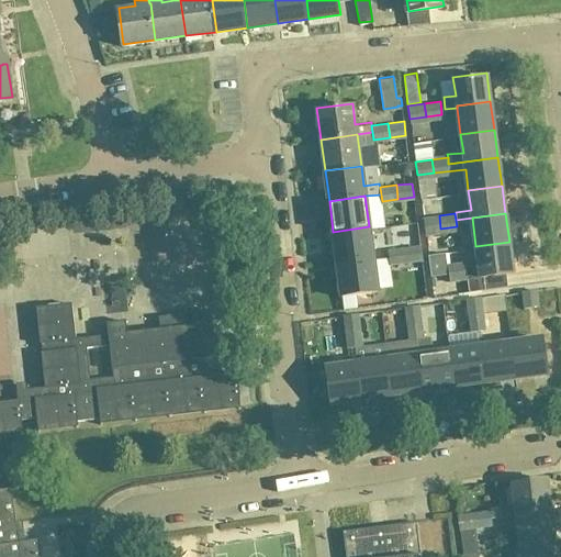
[(425,231),(440,229),(439,215),(423,218),(425,231)]
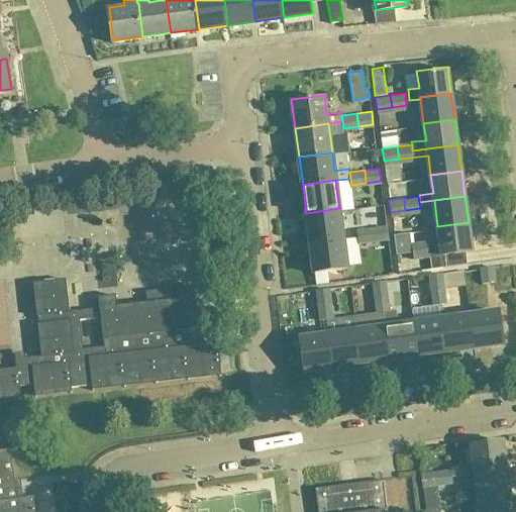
[(306,213),(310,241),(343,236),(339,208),(306,213)]
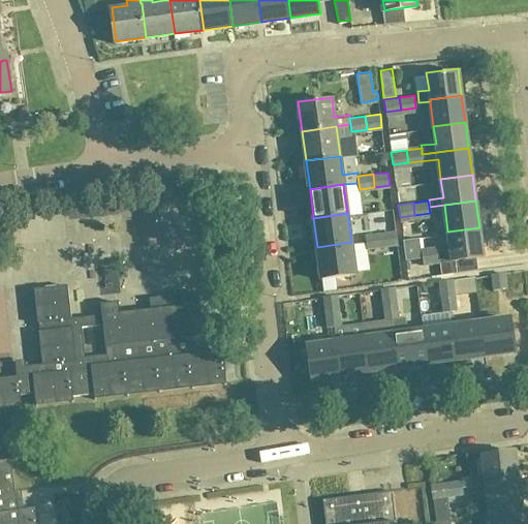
[(11,227),(0,229),(0,244),(14,243),(11,227)]
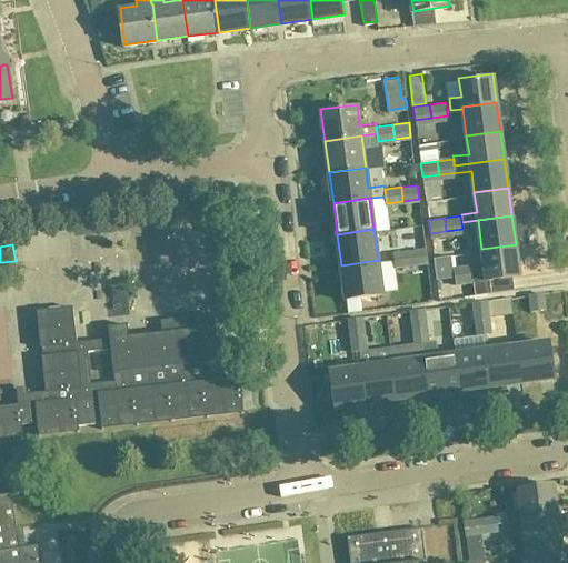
[(511,274),(519,273),(516,244),(481,249),(484,268),(471,269),(470,262),(451,265),(454,275),(455,283),(472,281),(475,293),(514,288),(511,274)]
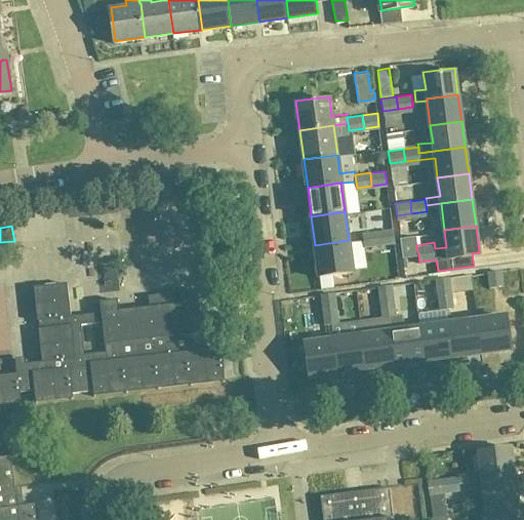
[(379,243),(394,241),(393,229),(377,231),(379,243)]
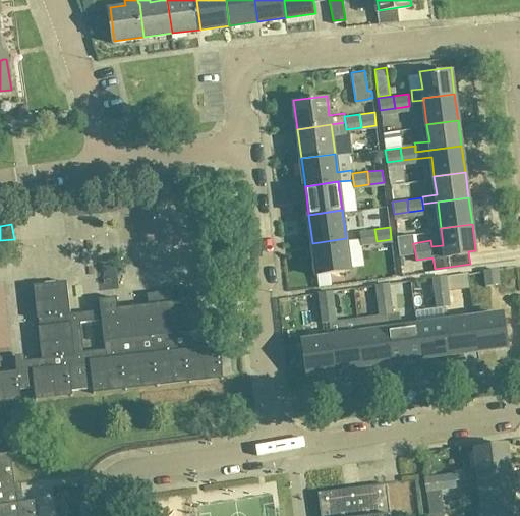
[(361,243),(377,241),(374,229),(359,230),(361,243)]
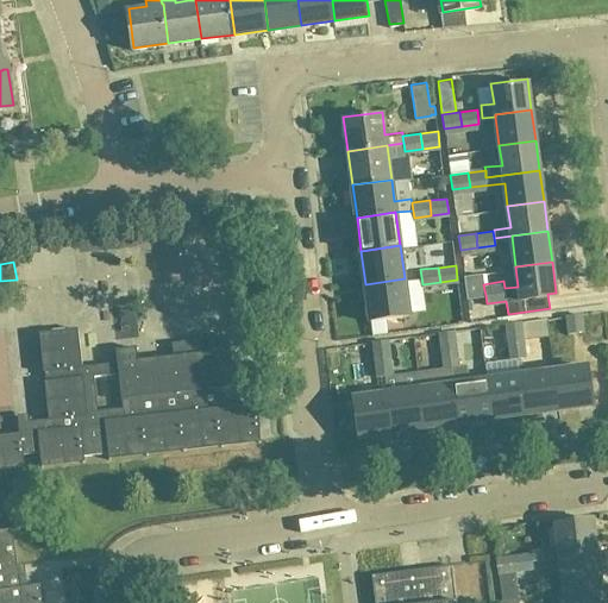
[(467,297),(486,295),(483,284),(482,272),(464,275),(467,297)]
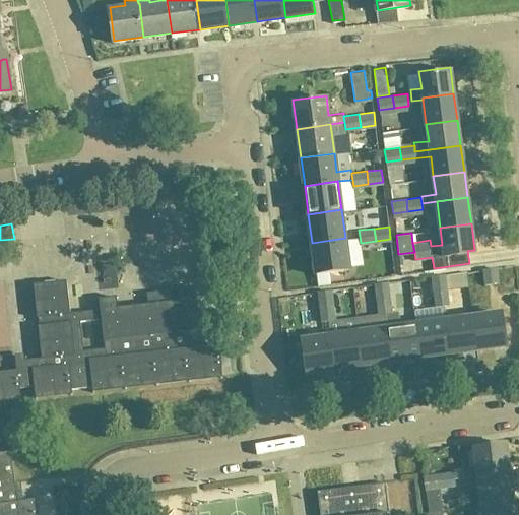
[(345,238),(312,243),(316,272),(349,267),(345,238)]
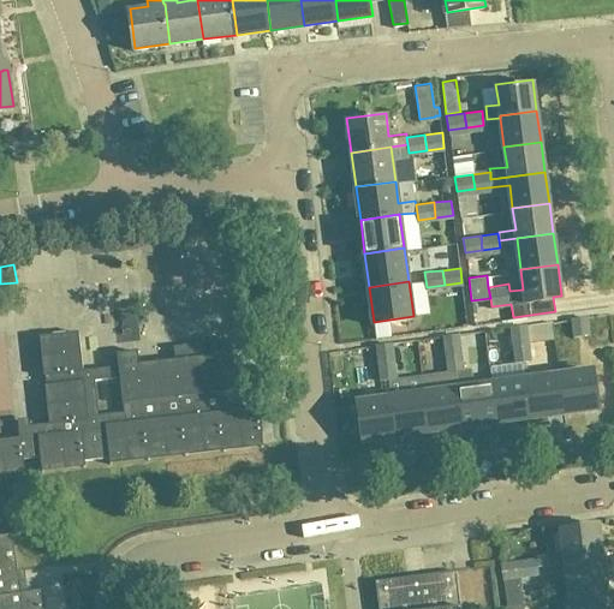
[(433,290),(416,291),(418,309),(434,308),(433,290)]
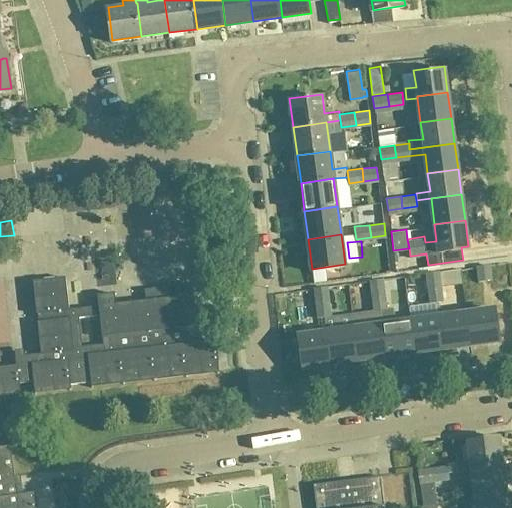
[(492,277),(490,262),(475,264),(477,280),(492,277)]
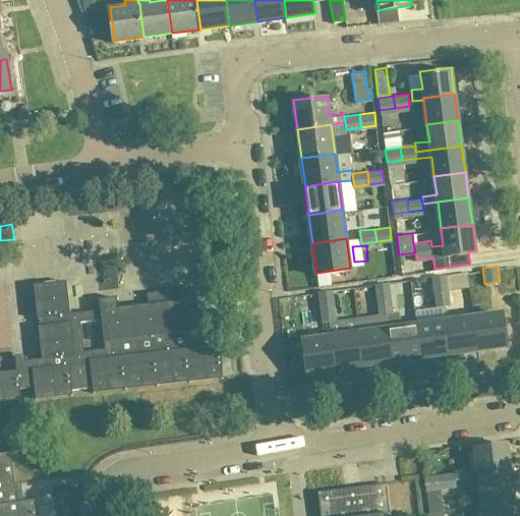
[(445,273),(432,275),(435,290),(447,288),(445,273)]
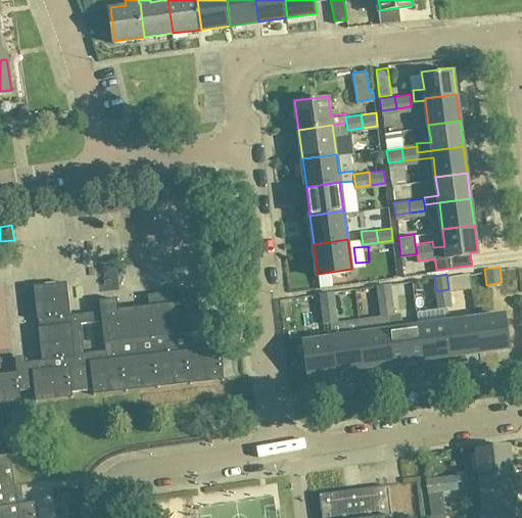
[(34,283),(43,357),(16,360),(17,370),(0,371),(0,517),(34,517),(32,501),(15,503),(9,452),(0,453),(0,404),(20,402),(19,389),(35,387),(36,399),(73,395),(72,390),(93,387),(93,392),(223,378),(219,344),(203,346),(195,285),(147,291),(148,301),(119,305),(116,295),(99,297),(100,308),(69,311),(65,279),(34,283)]
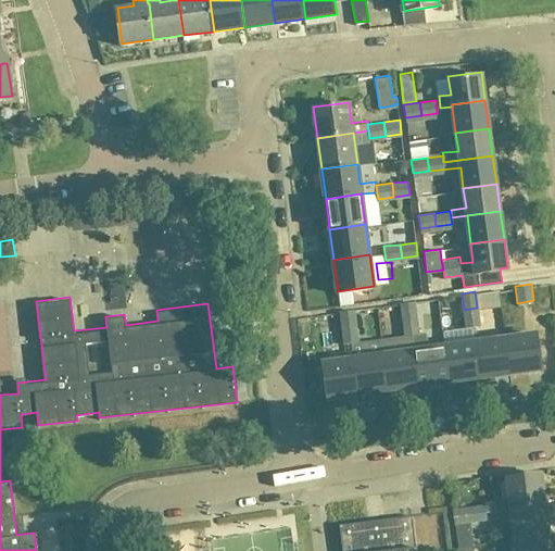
[(401,302),(403,318),(416,316),(414,300),(401,302)]
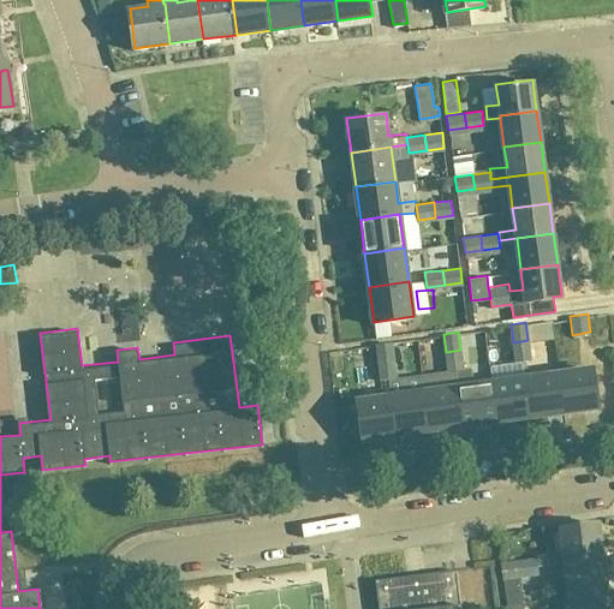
[(528,340),(513,342),(516,359),(523,358),(530,358),(528,341),(528,340)]
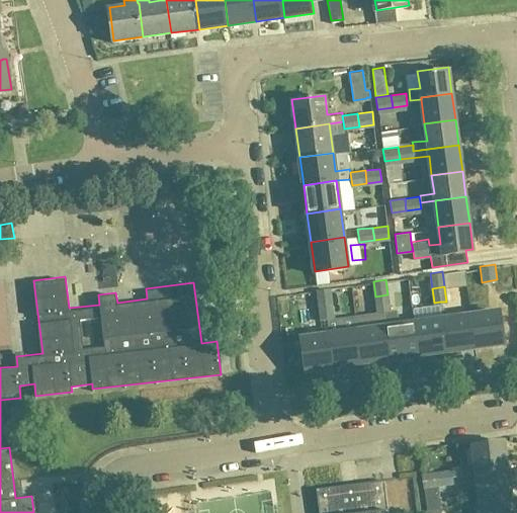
[(317,289),(319,304),(331,303),(329,287),(317,289)]
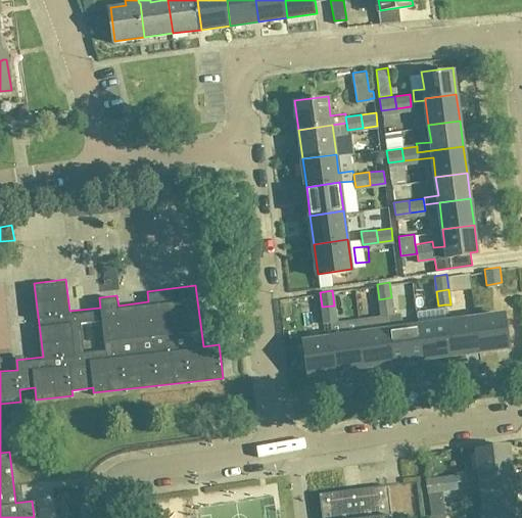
[(393,312),(391,297),(379,299),(381,314),(393,312)]
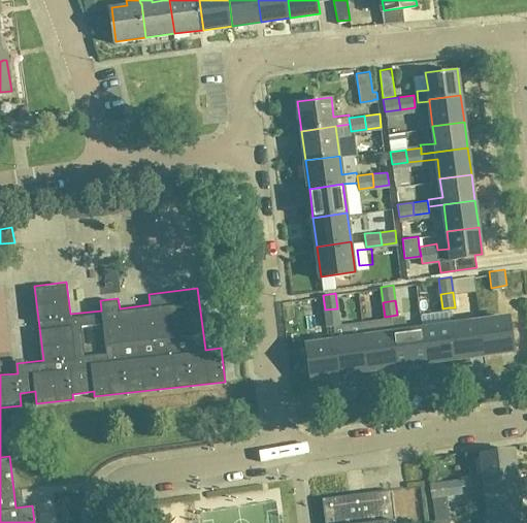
[(339,323),(337,308),(325,309),(327,325),(339,323)]
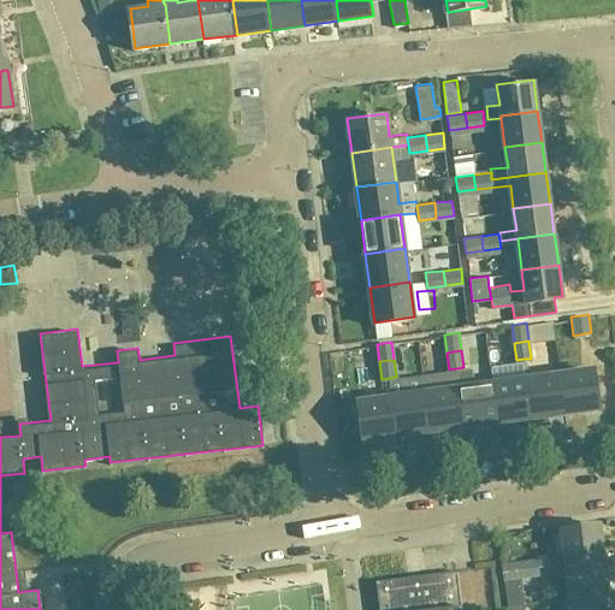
[(593,367),(560,372),(565,412),(599,407),(593,367)]
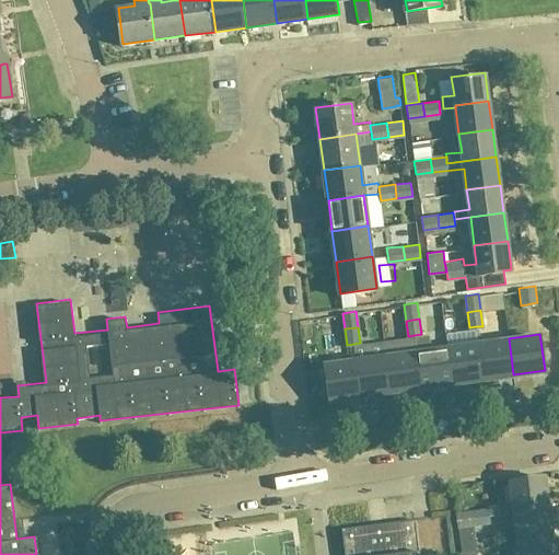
[(509,338),(478,343),(482,379),(513,374),(509,338)]
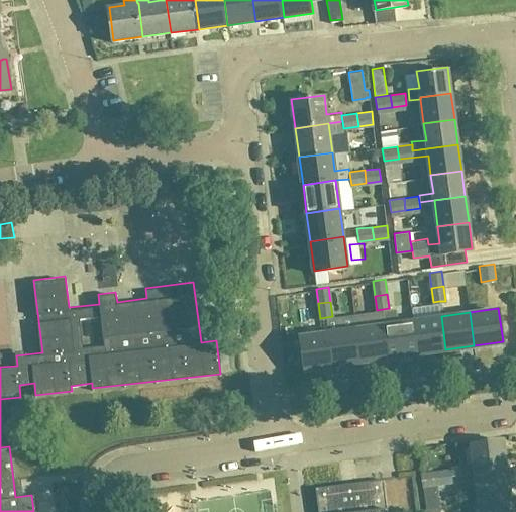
[(441,316),(413,320),(417,353),(445,349),(441,316)]
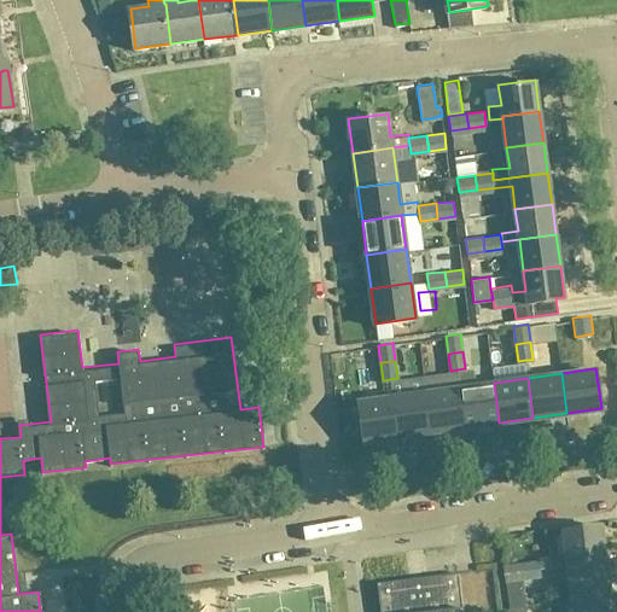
[(494,383),(460,388),(465,427),(499,423),(494,383)]
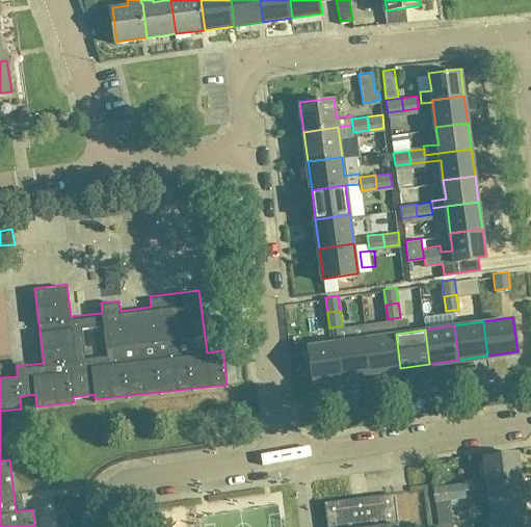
[(396,334),(367,338),(371,372),(400,368),(396,334)]
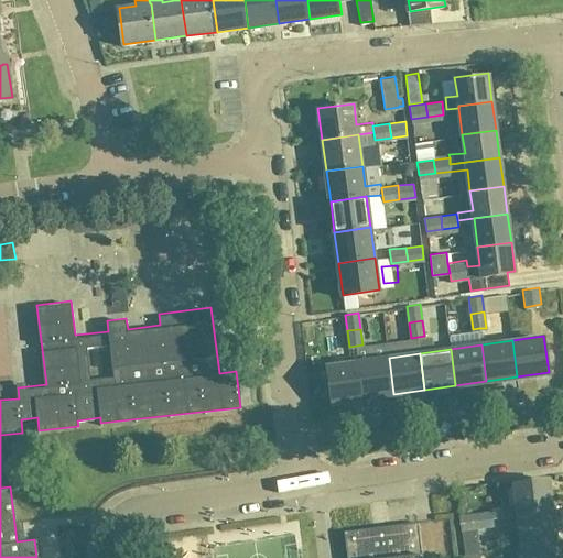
[(389,358),(358,362),(363,398),(393,394),(389,358)]
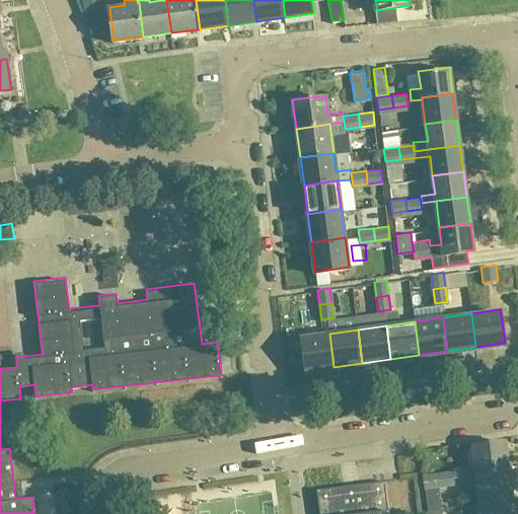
[(334,367),(329,334),(300,338),(305,371),(334,367)]
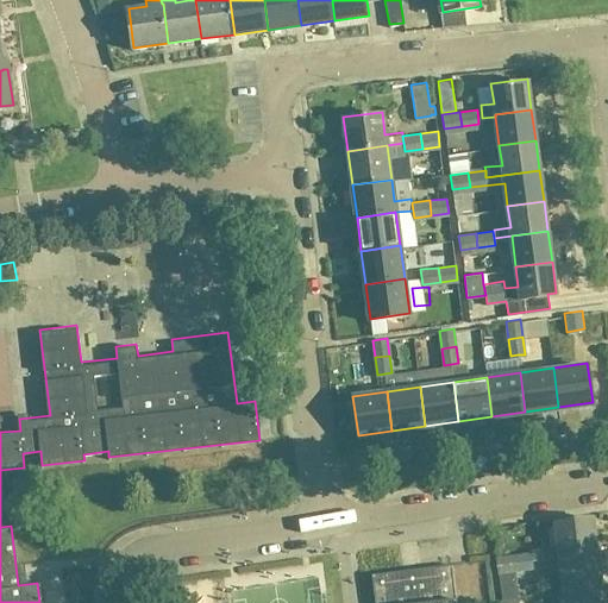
[(558,556),(597,551),(593,516),(553,522),(558,556)]
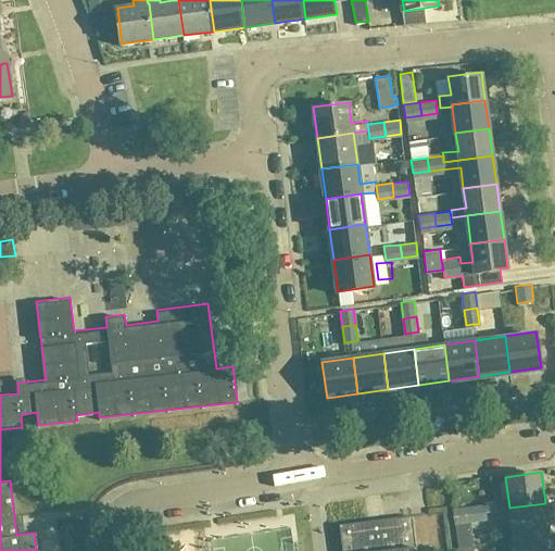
[(545,503),(509,508),(514,538),(549,534),(545,503)]
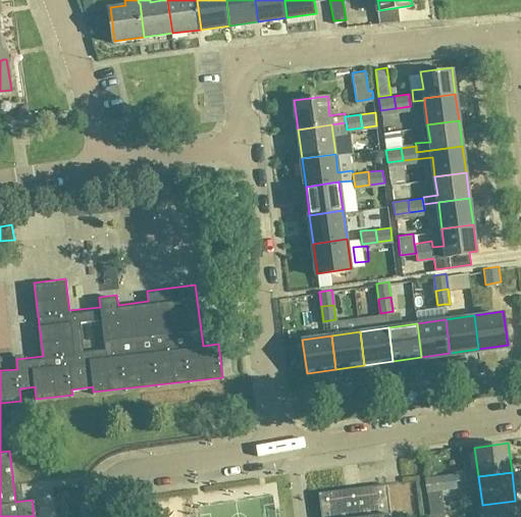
[(455,473),(439,475),(441,487),(456,485),(455,473)]
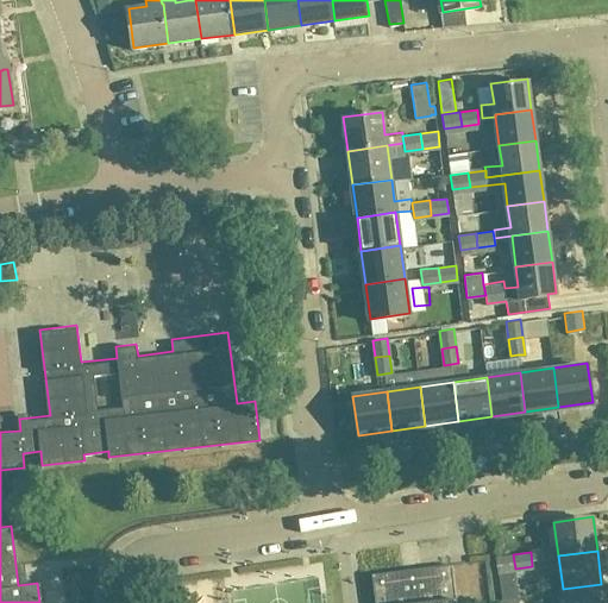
[(515,569),(513,554),(495,557),(497,571),(515,569)]
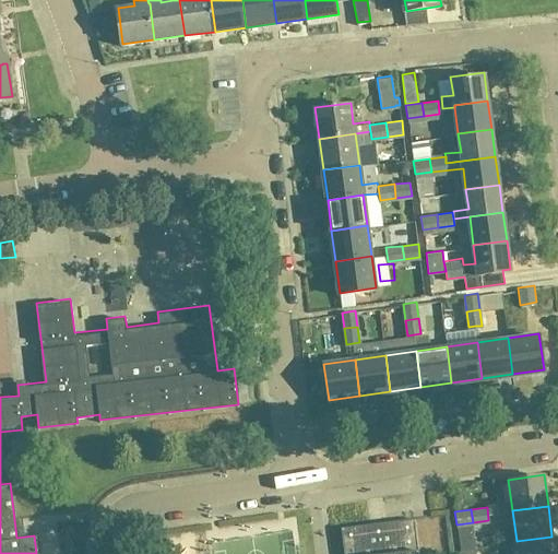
[(342,527),(344,553),(418,553),(414,518),(342,527)]
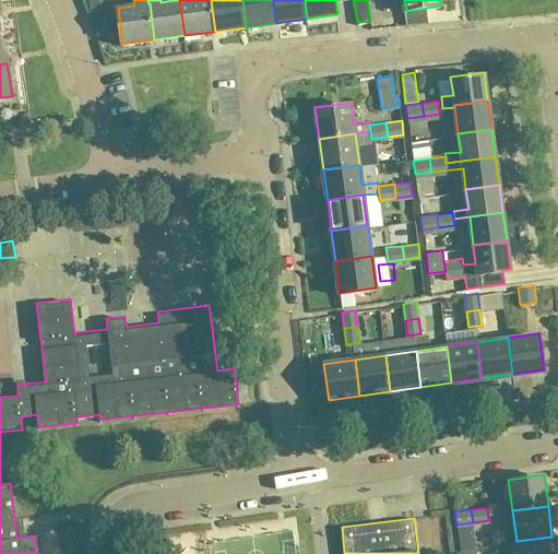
[(554,553),(551,537),(517,541),(518,553),(554,553)]
